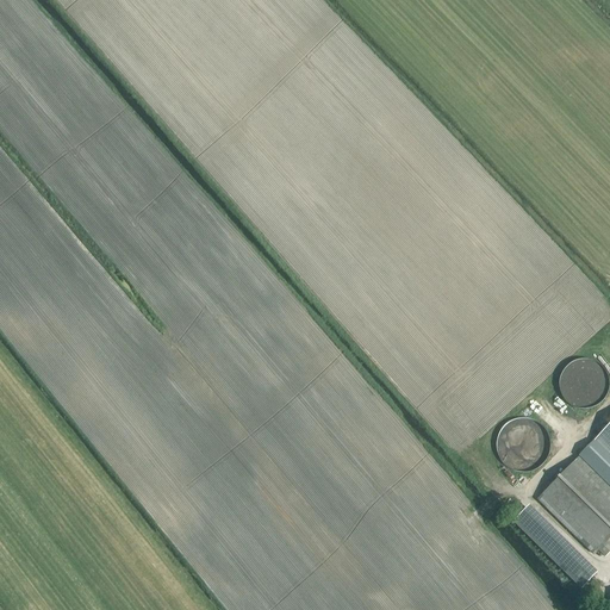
[(528,419),(523,418),(518,419),(514,421),(510,422),(506,425),(503,428),(500,433),(498,436),(497,441),(497,446),(497,450),(498,454),(500,459),(503,462),(506,466),(510,468),(514,471),(518,472),(523,472),(528,472),(533,471),(536,468),(540,466),(543,462),(546,459),(548,454),(549,450),(549,446),(549,441),(548,436),(546,433),(543,428),(540,425),(536,422),(533,421),(528,419)]
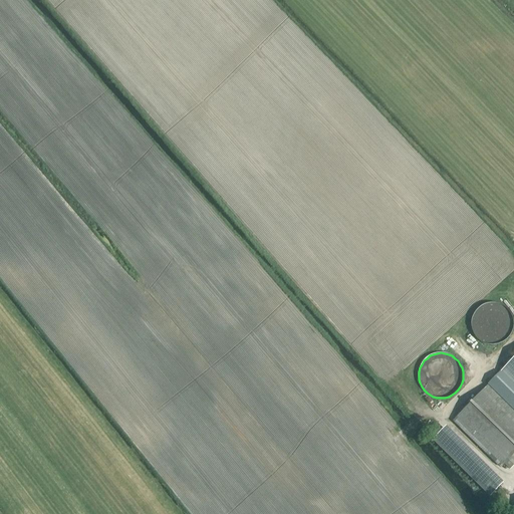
[(513,357),(500,373),(513,388),(513,357)]
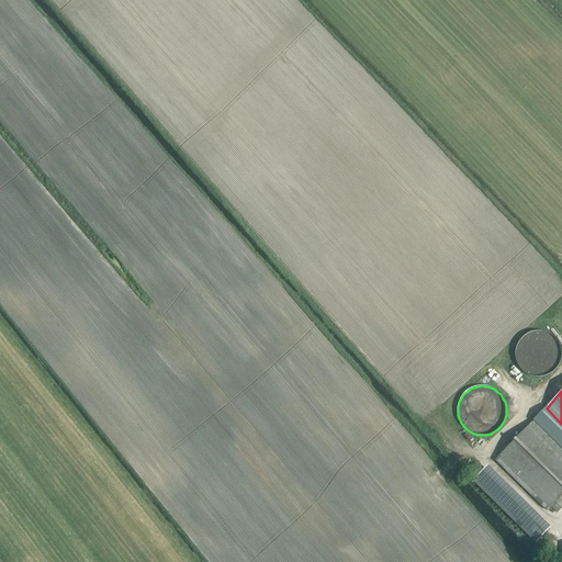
[(561,449),(534,422),(495,461),(548,512),(550,509),(559,499),(561,496),(561,449)]
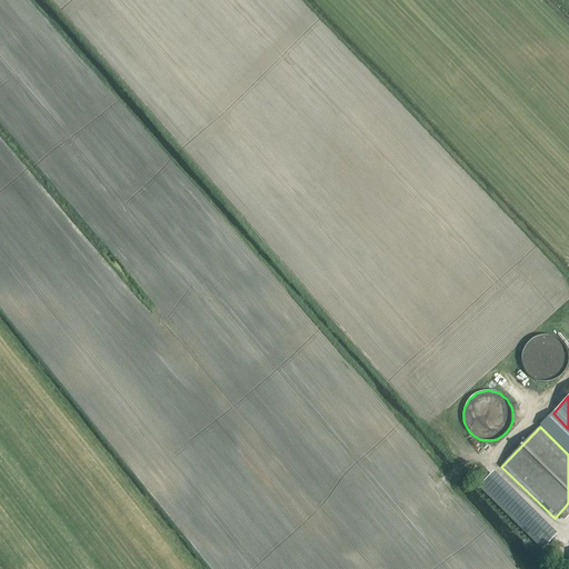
[(568,509),(566,506),(557,516),(562,521),(568,515),(568,509)]
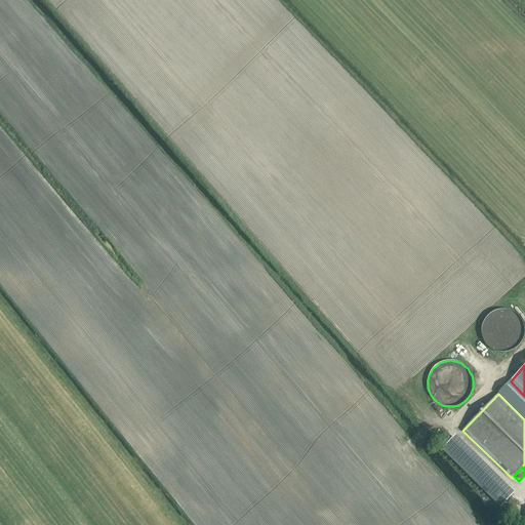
[(512,493),(505,486),(491,499),(498,507),(512,493)]
